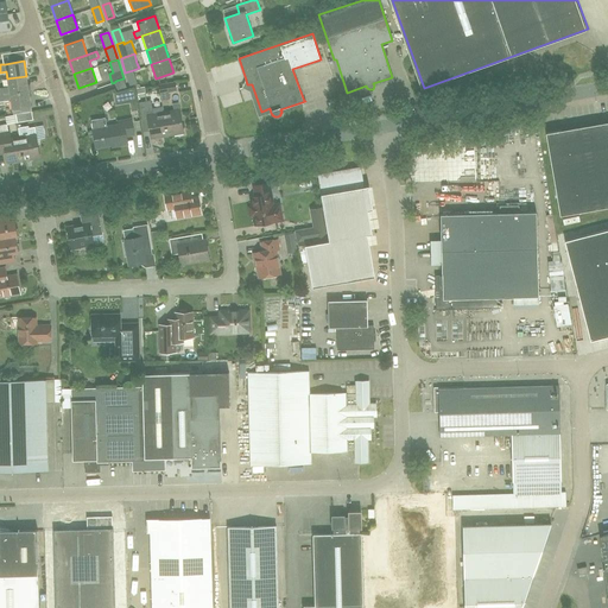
[(138,84),(133,70),(125,73),(130,87),(138,84)]
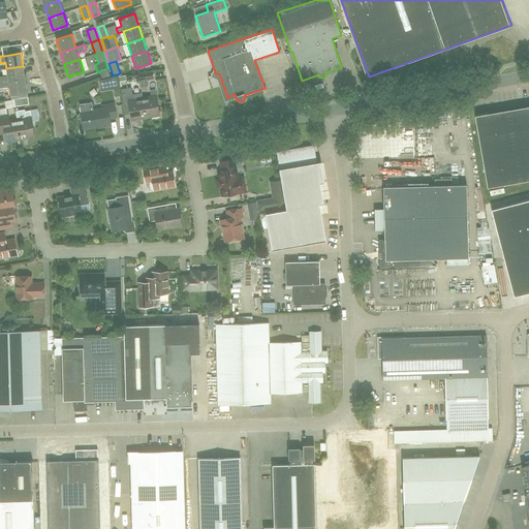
[(23,66),(6,68),(7,75),(0,76),(0,83),(25,79),(23,66)]
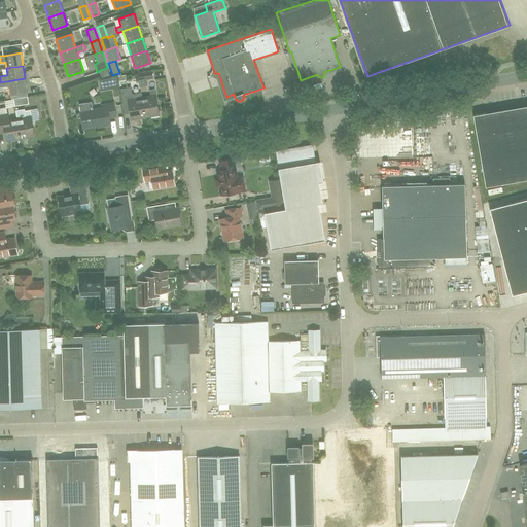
[(100,70),(100,71),(103,77),(109,75),(107,68),(100,70)]
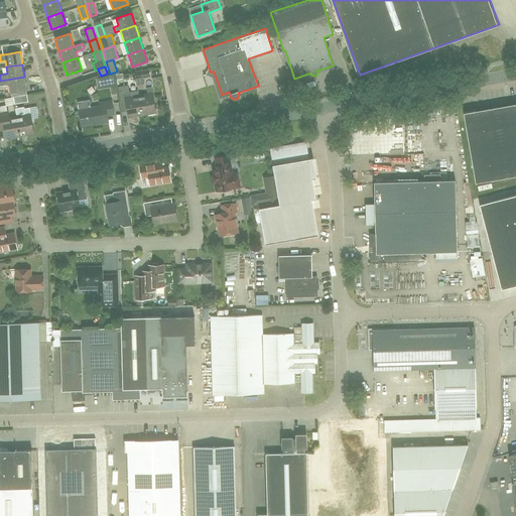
[(136,79),(149,77),(148,70),(135,73),(136,79)]
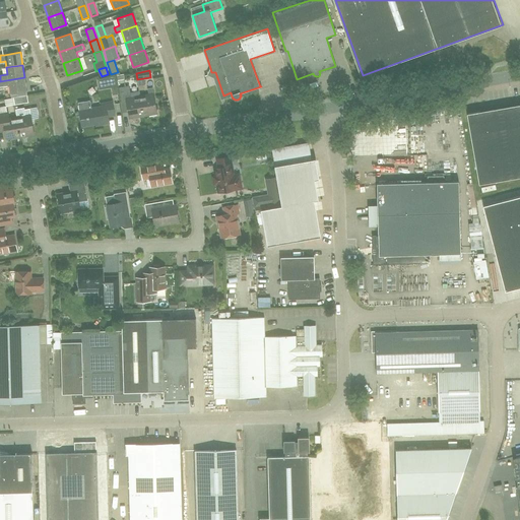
[(26,90),(24,77),(0,81),(0,86),(9,85),(10,92),(26,90)]
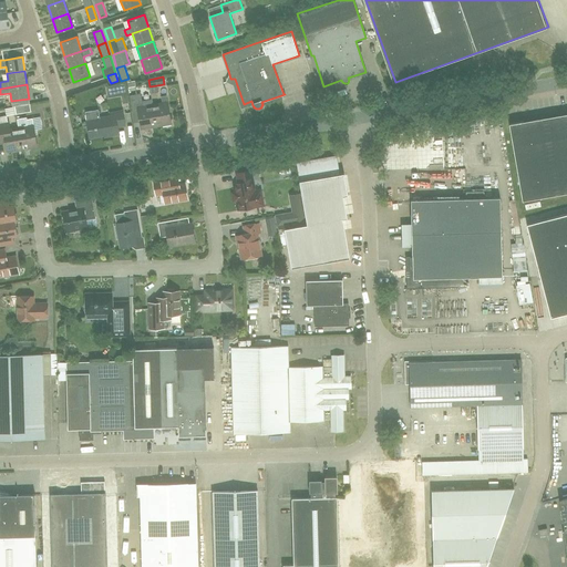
[(141,93),(129,95),(132,111),(137,110),(141,129),(156,126),(153,104),(152,100),(142,101),(141,93)]
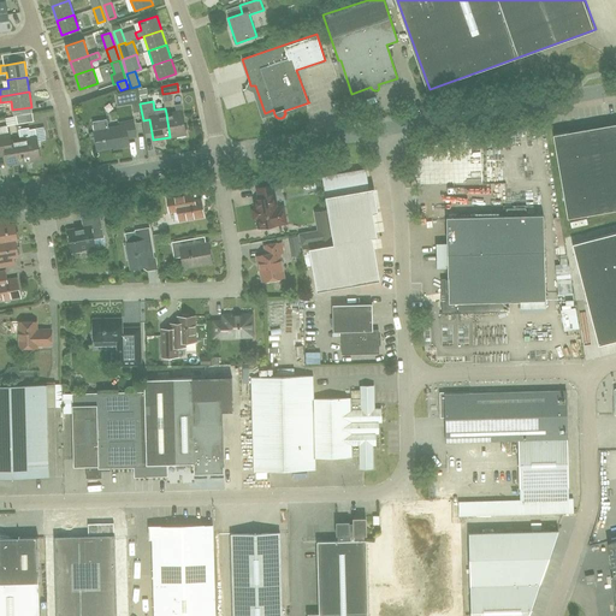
[(176,112),(166,113),(170,137),(185,135),(181,104),(175,105),(176,112)]
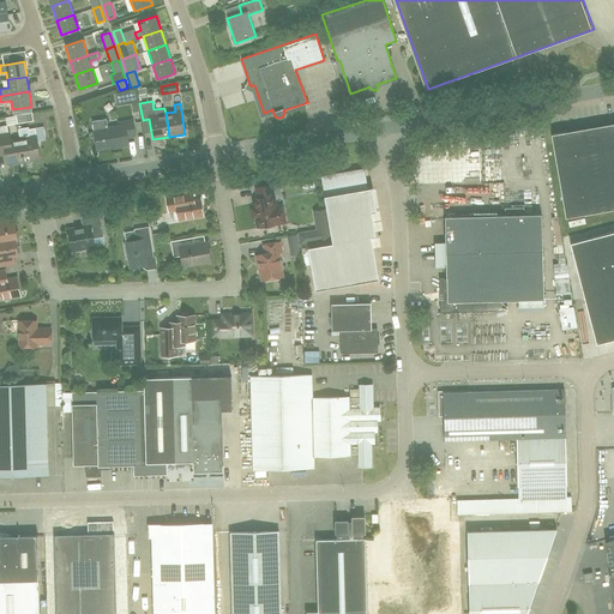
[(34,122),(32,113),(16,115),(18,125),(34,122)]
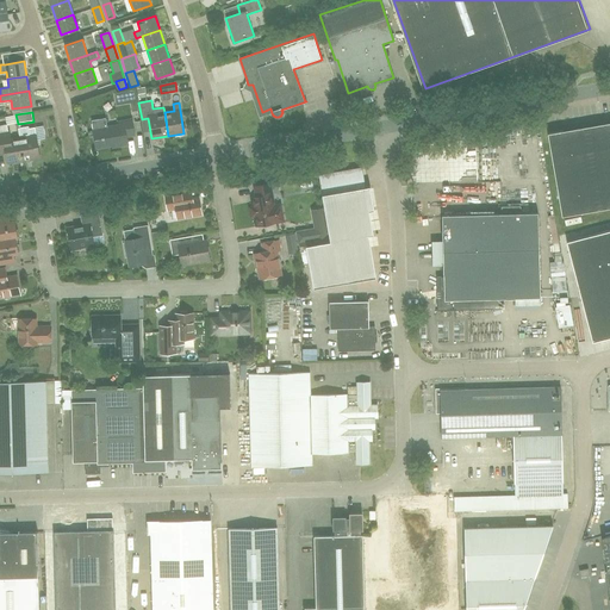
[(106,118),(92,120),(97,148),(112,145),(113,147),(128,144),(126,136),(135,135),(132,119),(118,122),(119,125),(107,126),(106,118)]
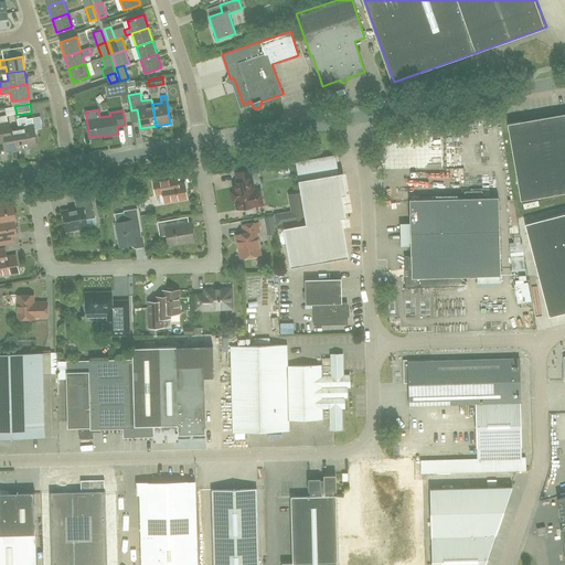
[(521,200),(564,192),(564,113),(508,124),(521,200)]
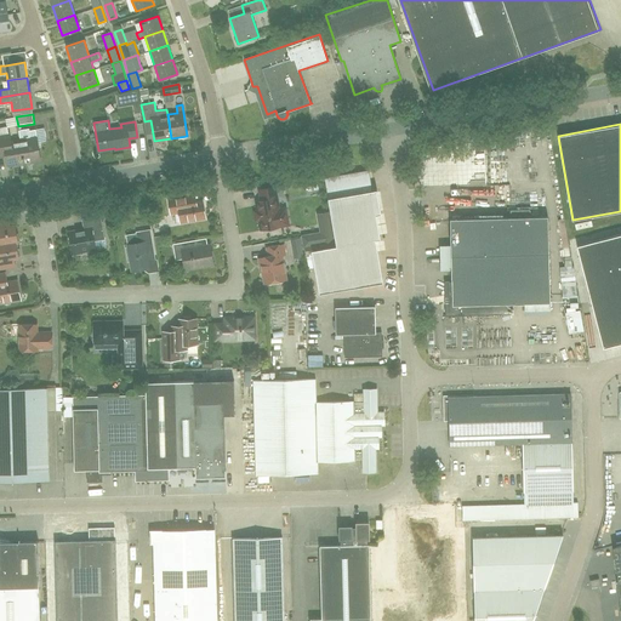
[(10,143),(7,127),(0,129),(0,157),(6,155),(7,166),(24,164),(21,141),(10,143)]
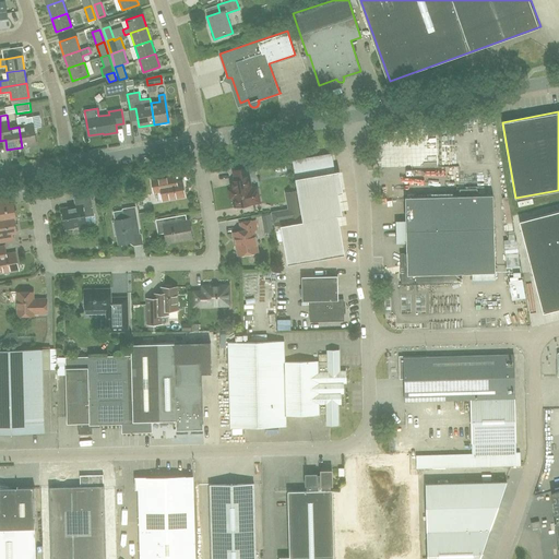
[(19,127),(22,147),(37,145),(35,133),(37,133),(36,128),(42,127),(39,116),(26,118),(27,125),(19,127)]
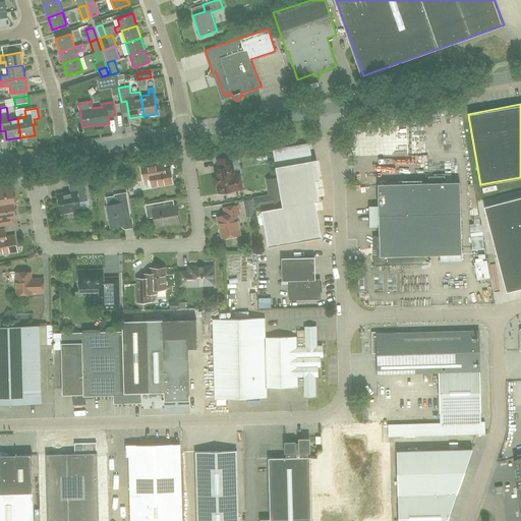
[(277,178),(282,207),(261,211),(267,246),(322,237),(321,235),(319,235),(313,201),(314,200),(319,200),(319,197),(316,198),(313,180),(315,180),(320,179),(319,177),(317,177),(314,162),(316,162),(315,160),(312,160),(309,143),(272,150),(277,178)]
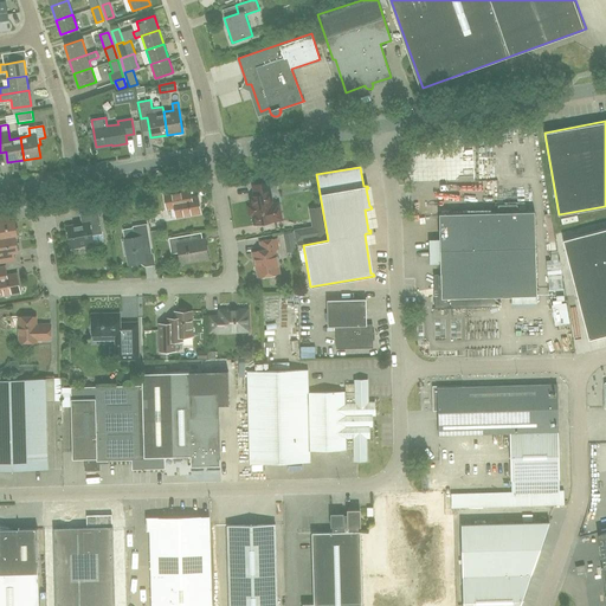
[(250,197),(251,206),(247,206),(250,216),(252,214),(255,225),(275,221),(274,218),(277,218),(276,206),(272,207),(268,182),(252,186),(255,195),(250,197)]
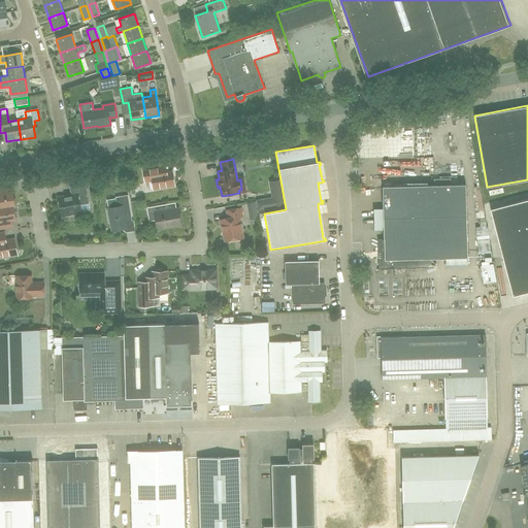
[(154,189),(174,186),(171,171),(167,172),(165,165),(143,169),(145,182),(152,180),(154,189)]
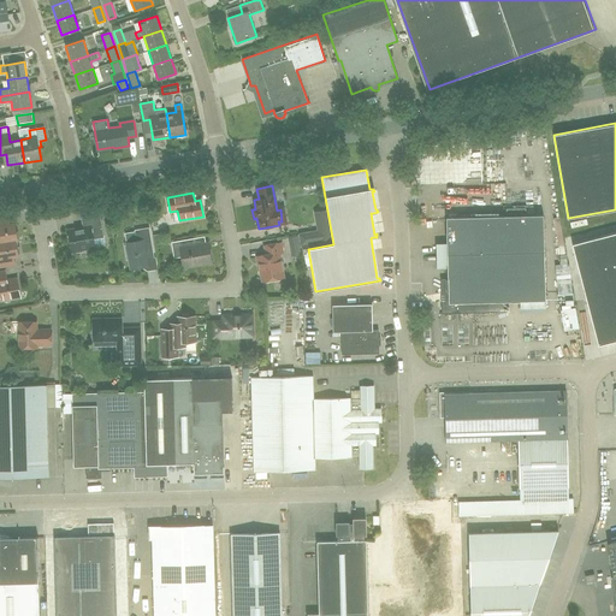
[(448,278),(440,278),(442,302),(442,314),(505,312),(505,302),(520,301),(545,301),(543,214),(526,215),(526,208),(505,208),(507,215),(446,218),(446,242),(448,268),(448,278)]
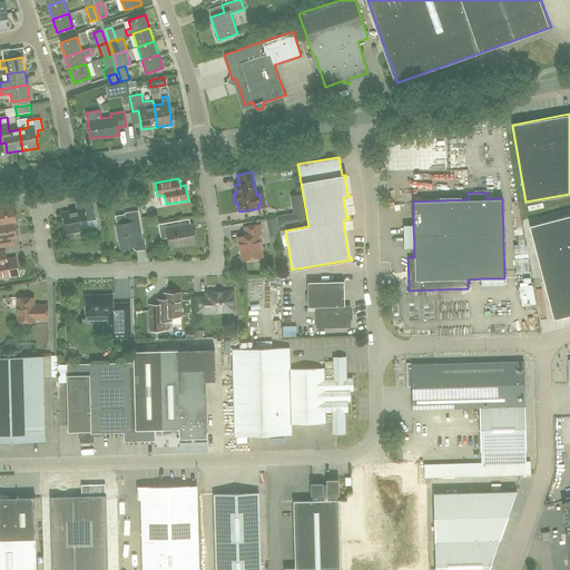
[(303,195),(292,197),(295,214),(277,217),(279,232),(285,231),(308,226),(303,195)]
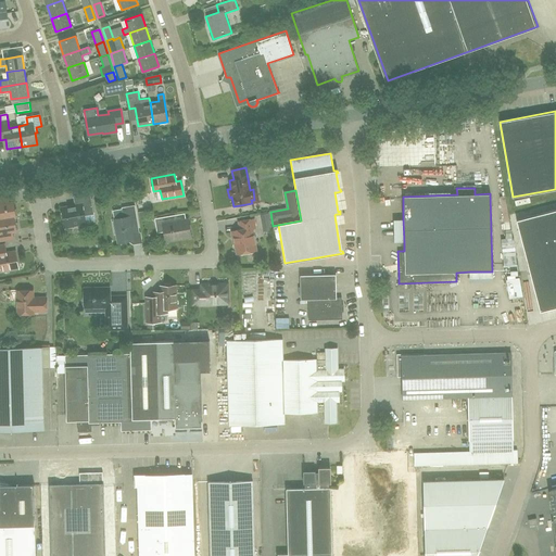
[(84,216),(93,215),(90,193),(73,196),(74,205),(61,207),(65,229),(74,228),(73,226),(86,224),(84,216)]
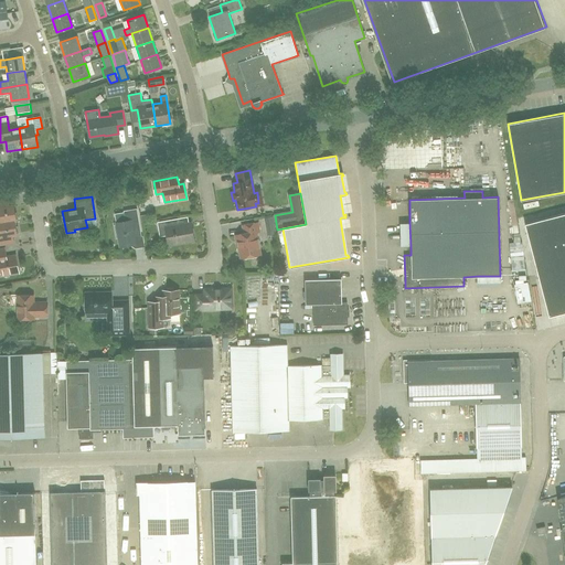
[(0,222),(16,220),(13,205),(9,206),(8,199),(0,200),(0,222)]
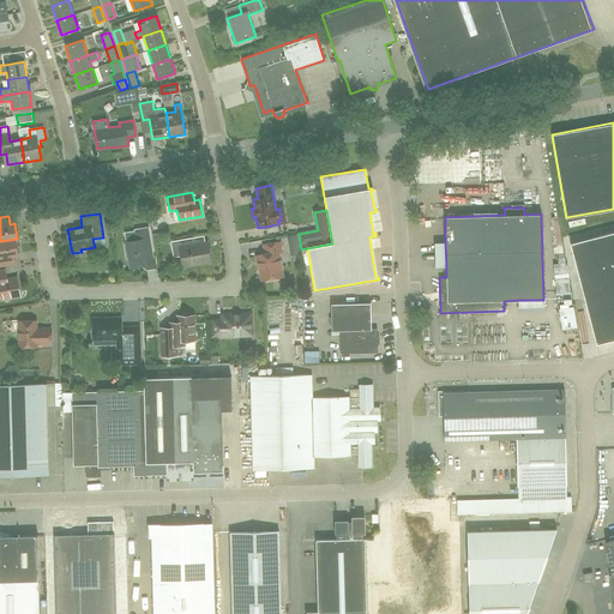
[(126,242),(126,245),(124,245),(126,259),(128,259),(130,269),(146,265),(145,259),(154,257),(149,227),(134,229),(136,240),(126,242)]
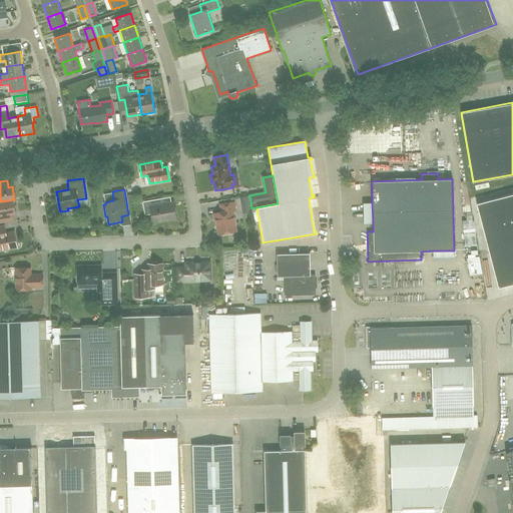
[(512,193),(476,203),(498,288),(512,283),(512,193)]
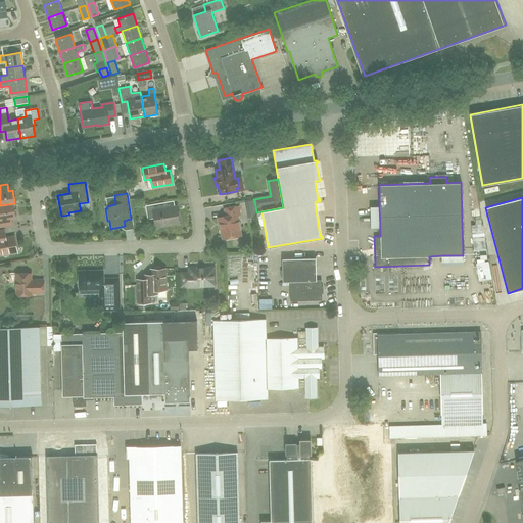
[(246,217),(254,216),(251,200),(244,201),(246,217)]
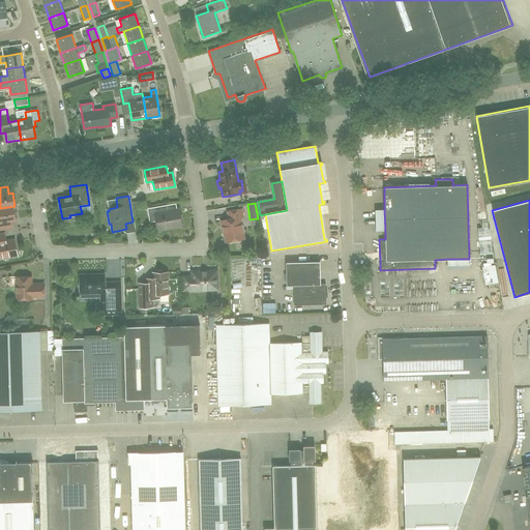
[(179,209),(177,210),(168,211),(167,205),(147,208),(148,215),(155,214),(157,230),(181,226),(179,209)]
